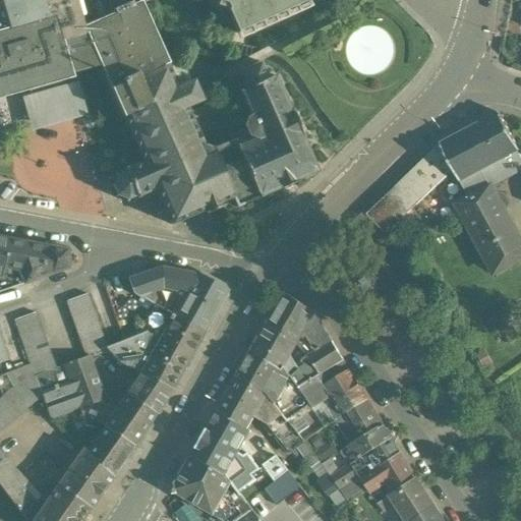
[(0,99),(29,91),(68,79),(72,78),(71,74),(100,66),(110,90),(167,64),(139,2),(104,18),(96,0),(0,0),(0,11),(5,30),(0,31),(0,99)]
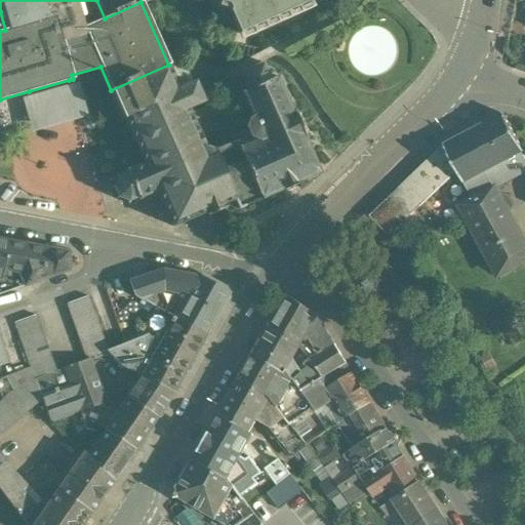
[(96,0),(105,18),(140,2),(139,0),(96,0)]
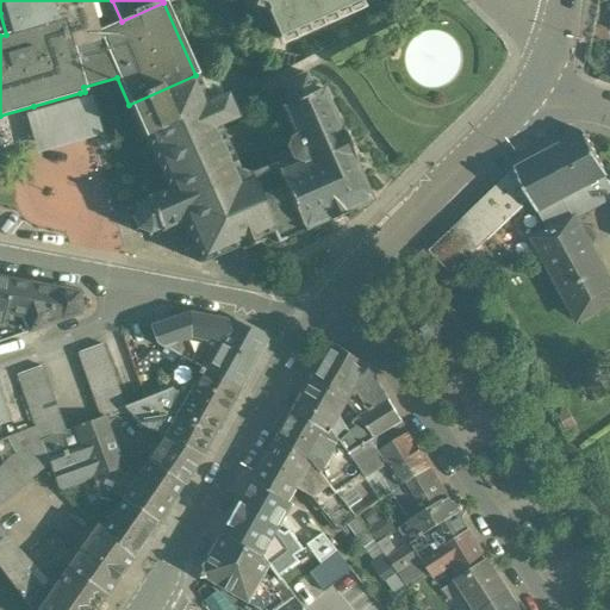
[(254,0),(254,1),(266,6),(268,11),(266,12),(278,39),(360,1),(359,0),(254,0)]
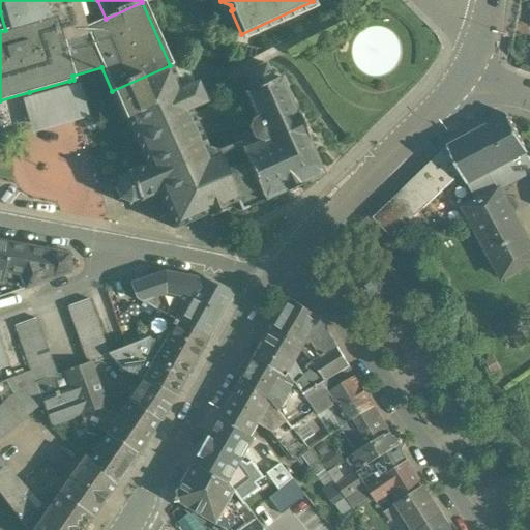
[(295,114),(278,78),(272,81),(264,63),(242,74),(251,90),(243,93),(255,118),(251,120),(247,128),(253,140),(259,142),(241,149),(238,142),(214,152),(206,148),(188,110),(204,102),(195,84),(180,90),(170,65),(112,91),(124,120),(125,119),(145,165),(157,193),(174,229),(207,214),(209,218),(227,210),(225,207),(236,202),(240,211),(263,202),(285,193),(286,193),(300,186),(300,185),(323,175),(306,139),(307,139),(296,113),(295,114)]
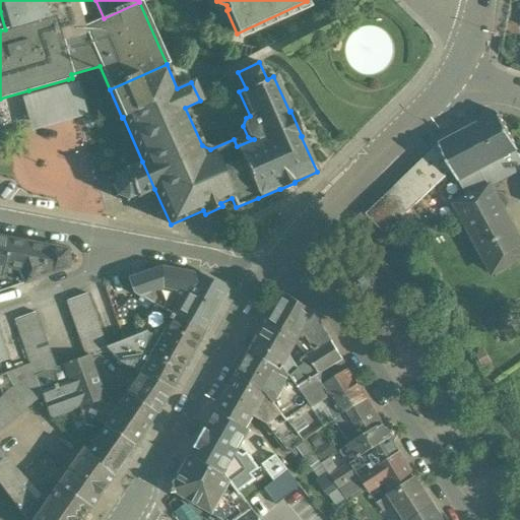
[(68,79),(28,90),(31,100),(26,102),(33,123),(80,110),(74,87),(70,88),(68,79)]
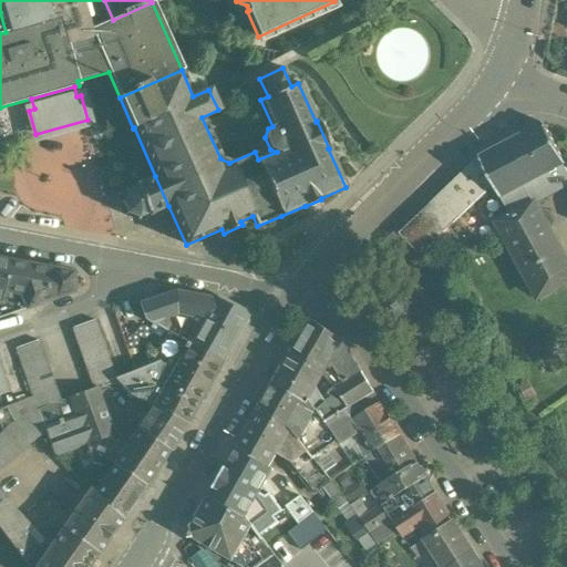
[(480,157),(494,185),(512,217),(498,224),(538,297),(566,281),(566,266),(534,205),(566,186),(566,171),(564,165),(565,164),(544,123),(480,157)]
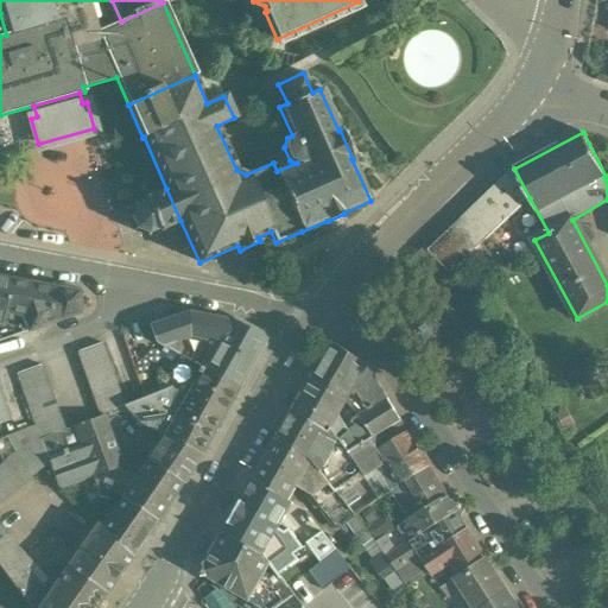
[(451,273),(530,198),(514,169),(429,251),(451,273)]
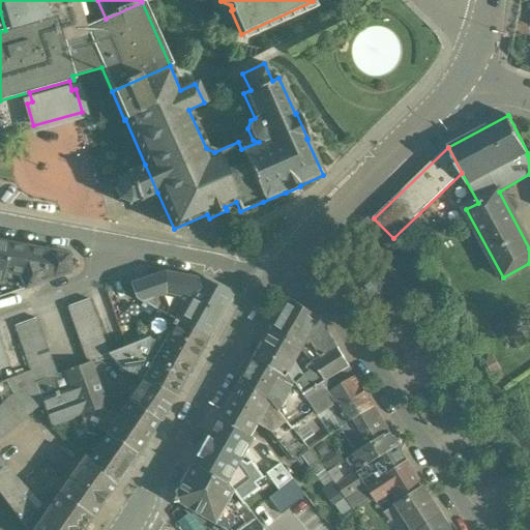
[(157,193),(145,165),(128,172),(128,171),(126,172),(127,175),(120,178),(118,176),(116,177),(118,180),(115,188),(112,188),(112,190),(107,194),(111,202),(116,200),(118,202),(120,200),(128,203),(128,206),(130,206),(130,203),(139,200),(140,202),(142,202),(141,200),(157,193)]
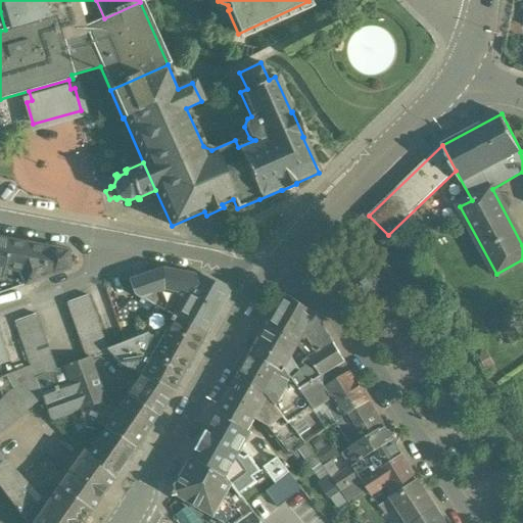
[(66,251),(0,239),(0,279),(1,279),(3,270),(19,272),(24,285),(68,270),(66,252),(66,251)]
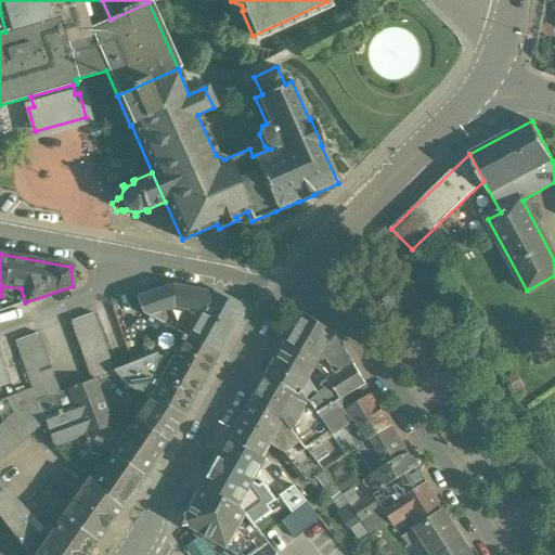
[(381,283),(372,289),(369,306),(375,314),(389,319),(390,321),(397,322),(401,319),(402,313),(401,310),(403,296),(397,286),(381,283)]
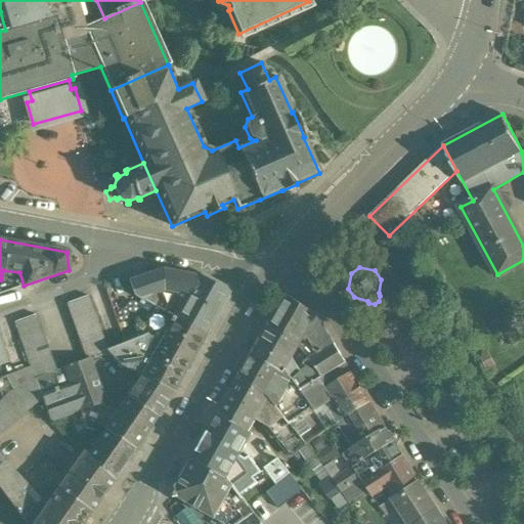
[(19,272),(3,270),(1,279),(0,279),(0,294),(24,286),(19,272)]
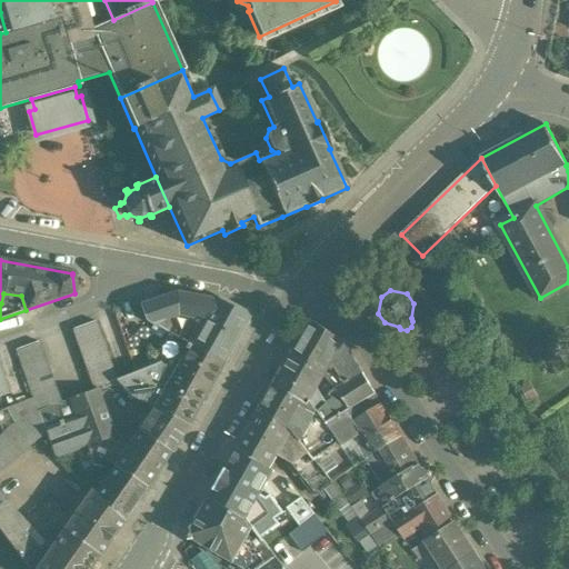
[(176,293),(141,305),(147,320),(156,326),(165,320),(176,316),(188,317),(189,311),(198,316),(203,318),(212,300),(176,293)]
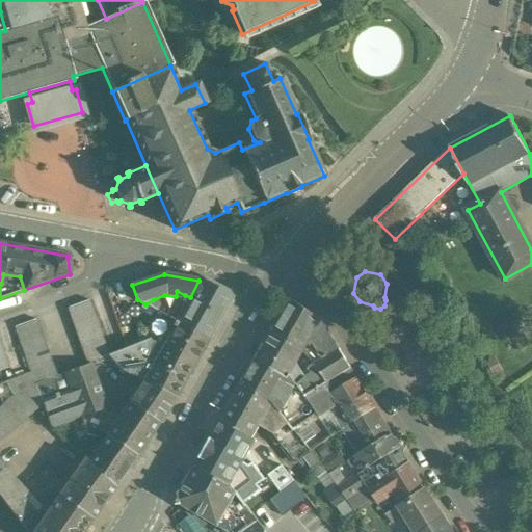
[(198,281),(190,297),(185,295),(183,299),(187,301),(176,322),(208,340),(232,297),(200,280),(198,281)]
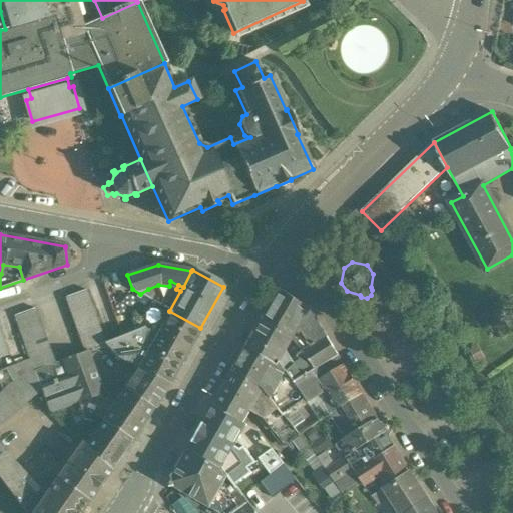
[(148,289),(140,294),(145,297),(169,311),(180,291),(176,289),(178,285),(170,281),(169,286),(158,285),(148,289)]
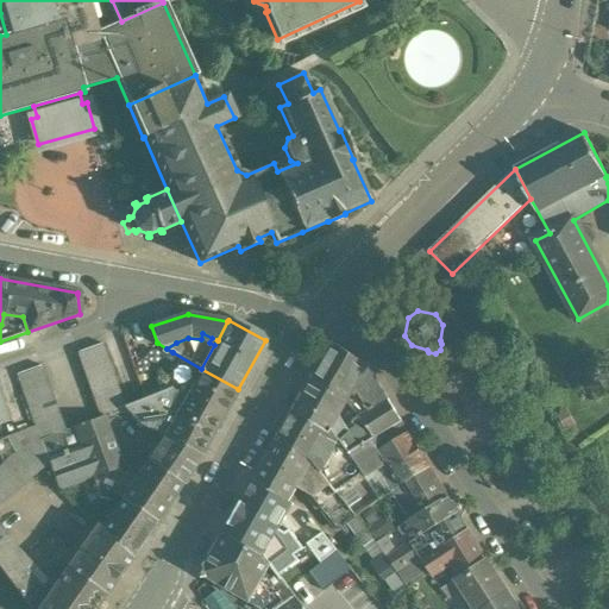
[(369,366),(333,343),(312,380),(349,402),(358,415),(359,418),(371,410),(359,384),(369,366)]
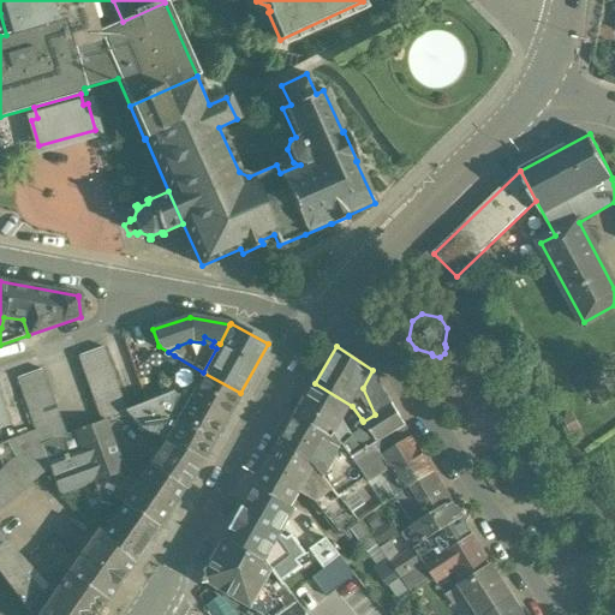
[(103,347),(78,356),(101,421),(105,419),(125,412),(103,347)]
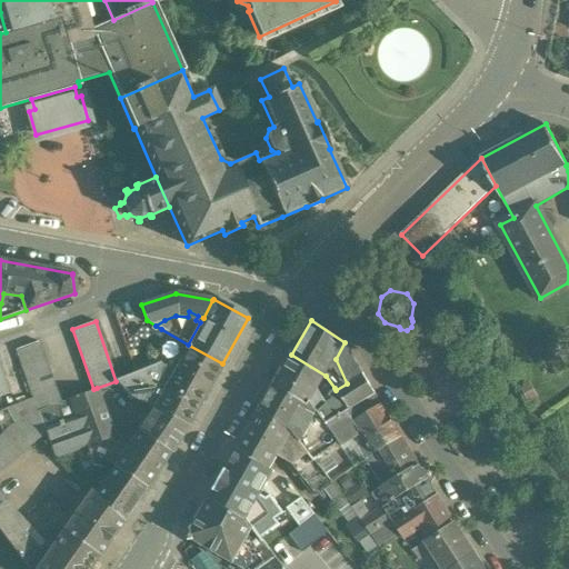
[(176,367),(188,345),(161,329),(146,356),(160,363),(167,368),(169,363),(176,367)]
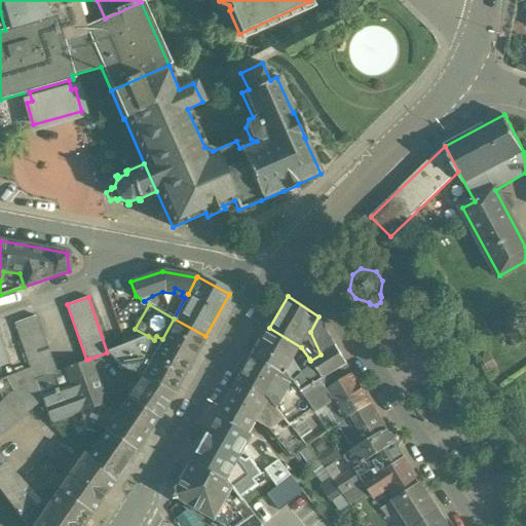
[(35,315),(14,323),(30,369),(35,380),(55,372),(35,315)]
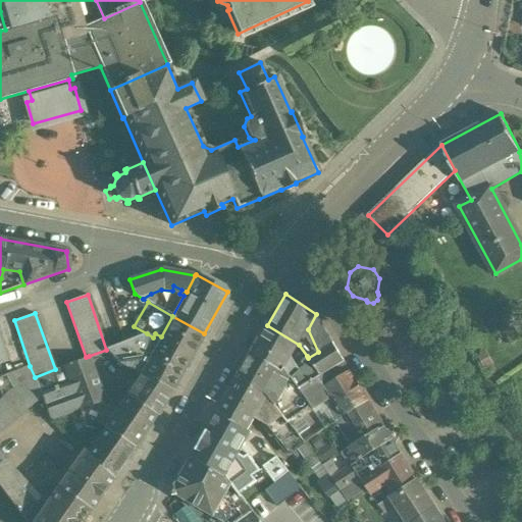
[(204,333),(172,316),(161,336),(155,333),(153,337),(191,358),(204,333)]
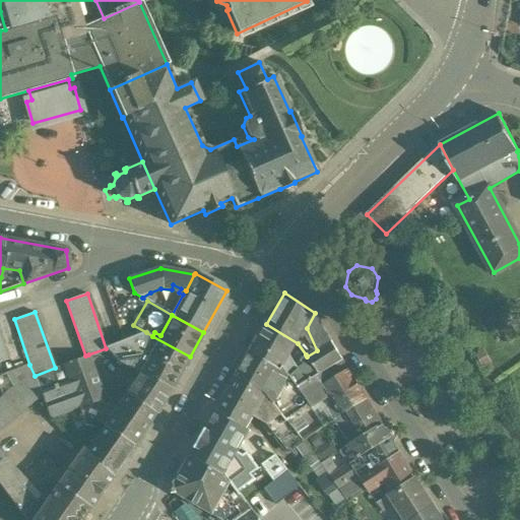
[(266,324),(251,350),(282,371),(284,367),(290,377),(300,369),(290,355),(298,343),(266,324)]
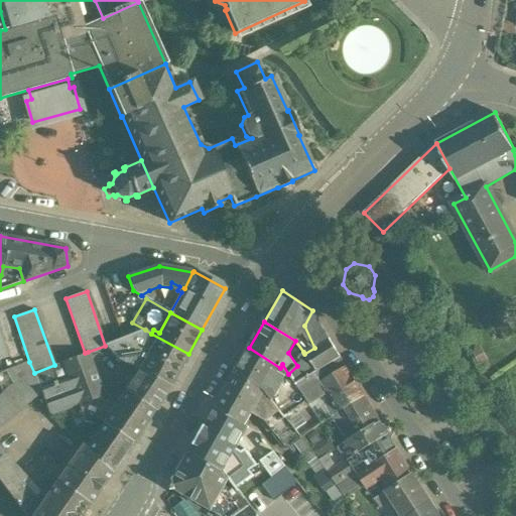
[(0,330),(0,359),(9,357),(0,330)]
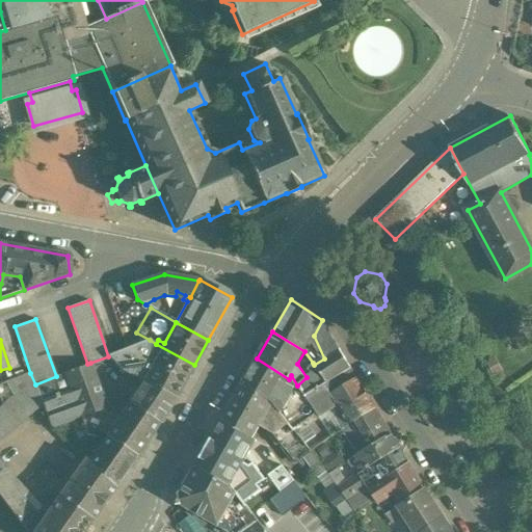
[(156,344),(150,340),(109,355),(124,371),(156,390),(175,399),(194,365),(156,344)]
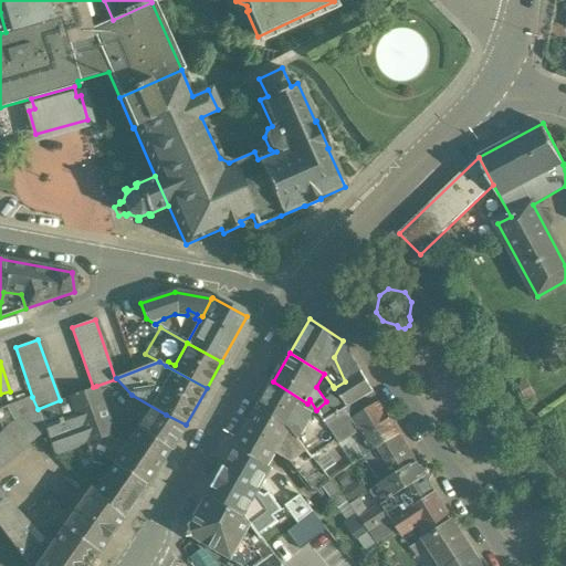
[(345,381),(334,388),(336,391),(349,408),(357,402),(374,392),(360,371),(345,381)]
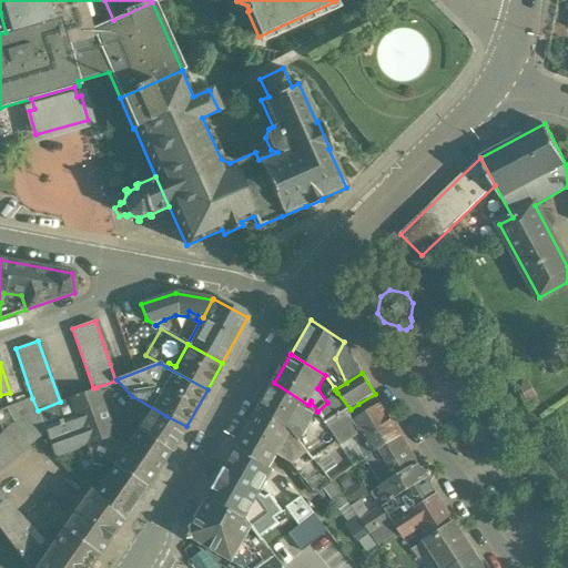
[(308,405),(274,383),(259,412),(291,430),(300,440),(311,454),(316,462),(341,445),(326,424),(317,412),(311,401),(308,405)]
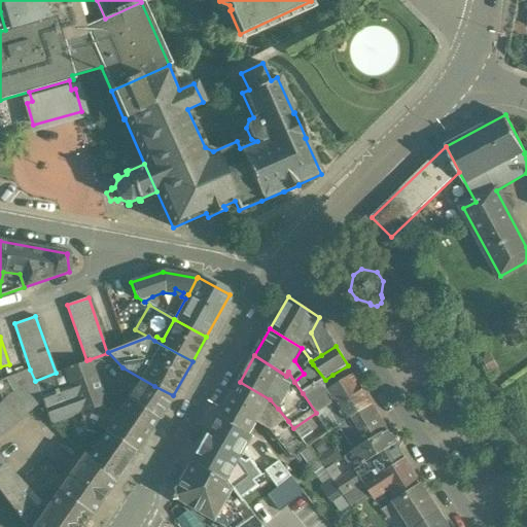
[(86,360),(64,370),(70,386),(57,390),(57,389),(53,391),(54,392),(40,396),(49,423),(93,409),(105,405),(90,359),(86,360)]
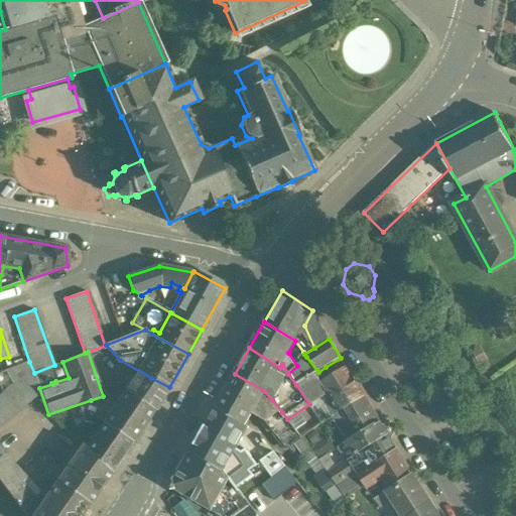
[(303,352),(298,356),(302,361),(306,357),(304,354),(303,352)]
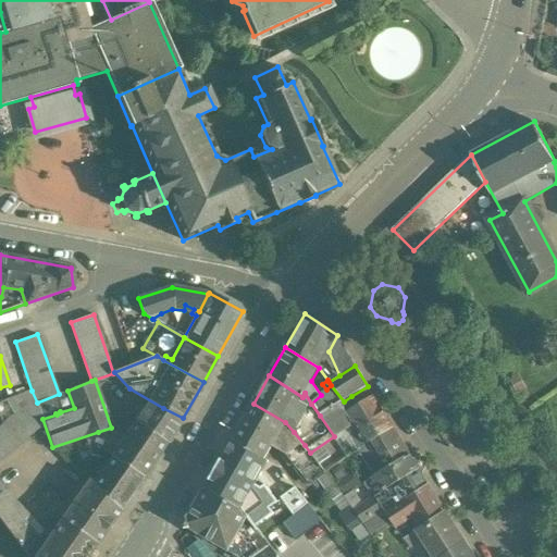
[(321,395),(311,404),(320,416),(344,401),(331,385),(321,395)]
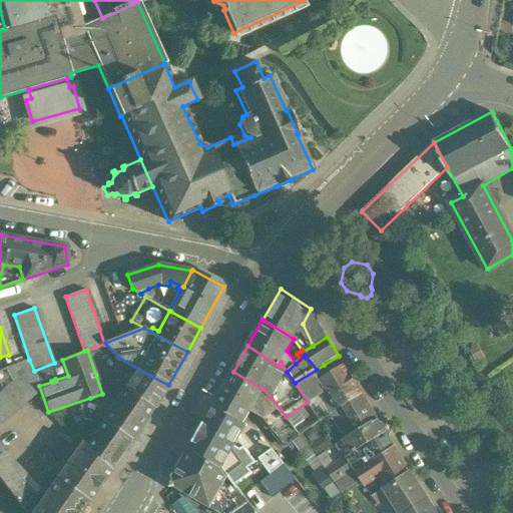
[(29,360),(5,369),(13,382),(0,393),(0,407),(35,377),(34,371),(29,360)]
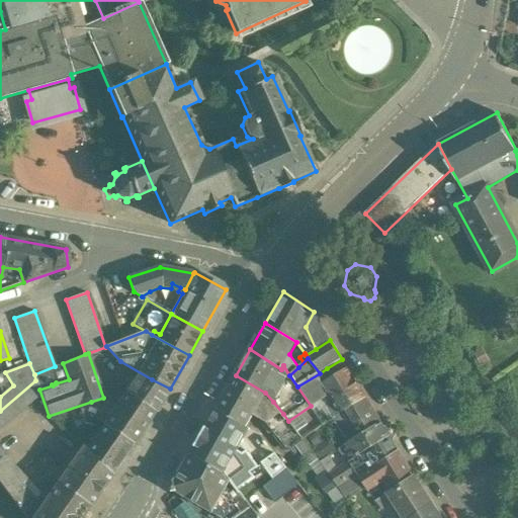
[(320,373),(297,386),(311,406),(311,407),(315,404),(329,395),(323,383),(333,377),(327,368),(320,373)]
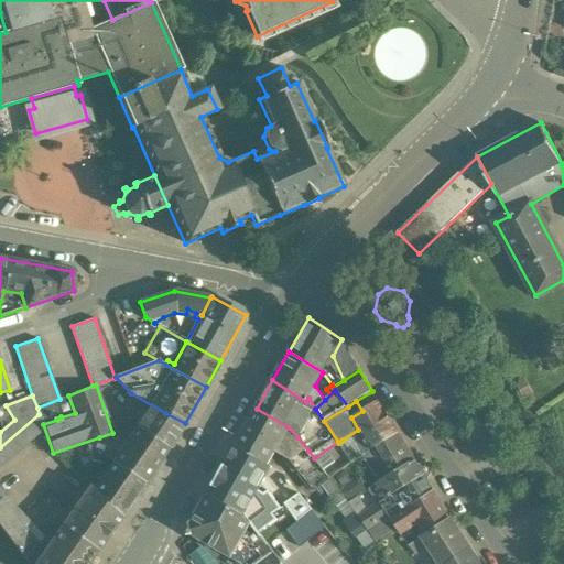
[(362,411),(351,418),(358,430),(371,451),(398,433),(379,401),(362,411)]
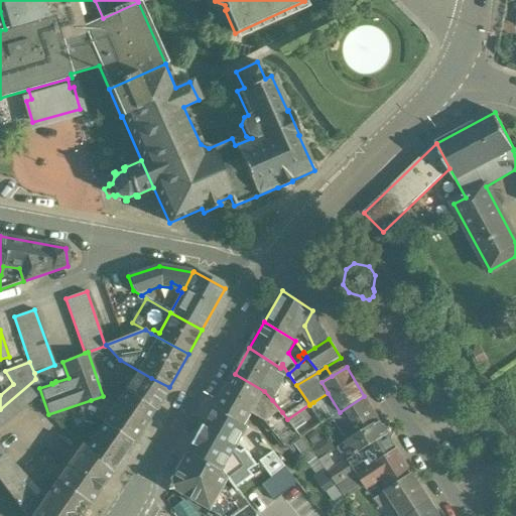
[(264,391),(235,374),(212,414),(244,433),(248,427),(244,425),(251,413),(259,399),(266,405),(272,400),(264,391)]
